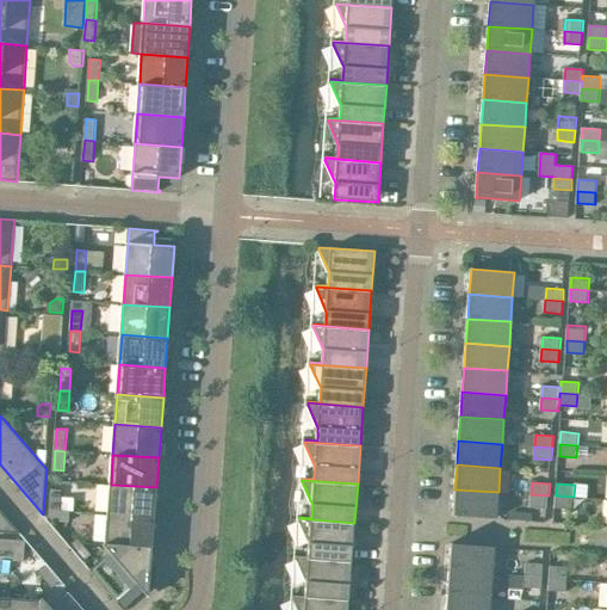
[(154,518),(156,487),(111,485),(109,515),(154,518)]
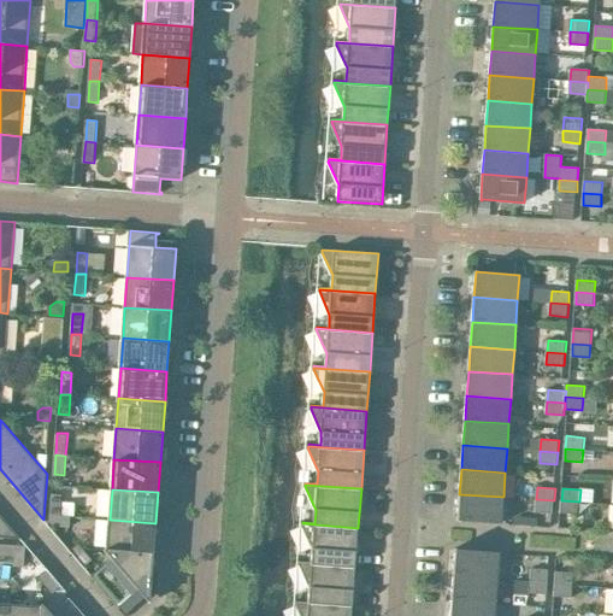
[(60,516),(62,516),(63,496),(53,494),(51,515),(60,516)]
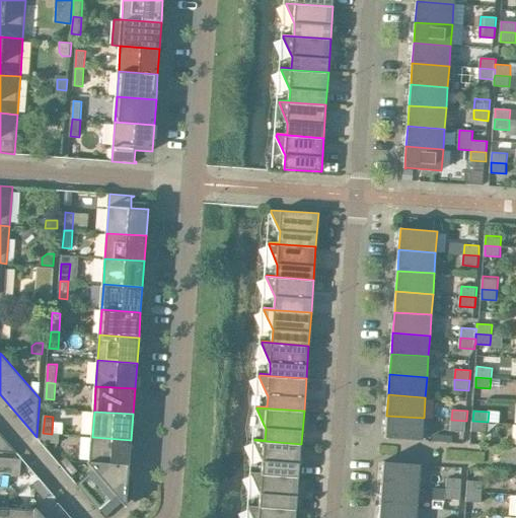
[(422,440),(424,418),(386,416),(385,438),(386,438),(422,440)]
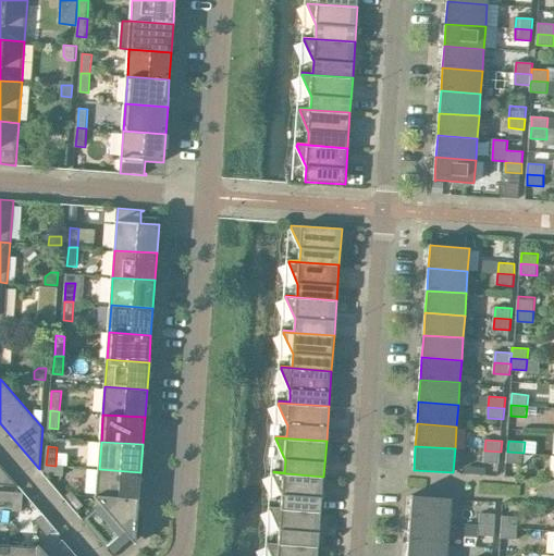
[(500,464),(501,452),(484,451),(484,462),(500,464)]
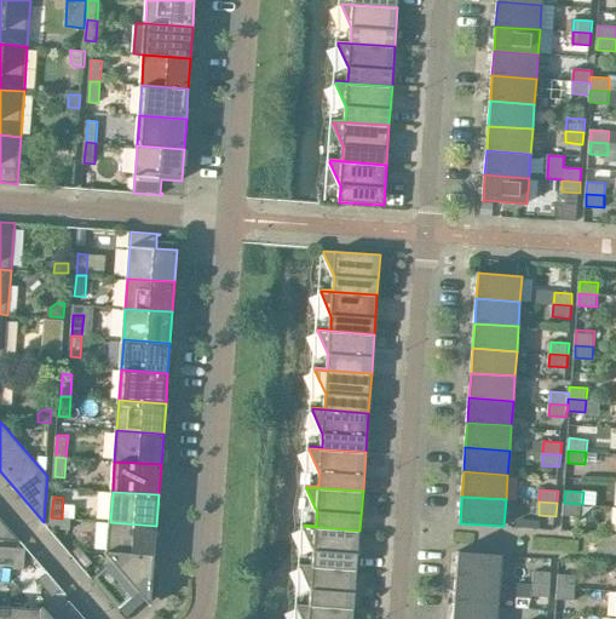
[(581,516),(582,504),(564,503),(564,515),(581,516)]
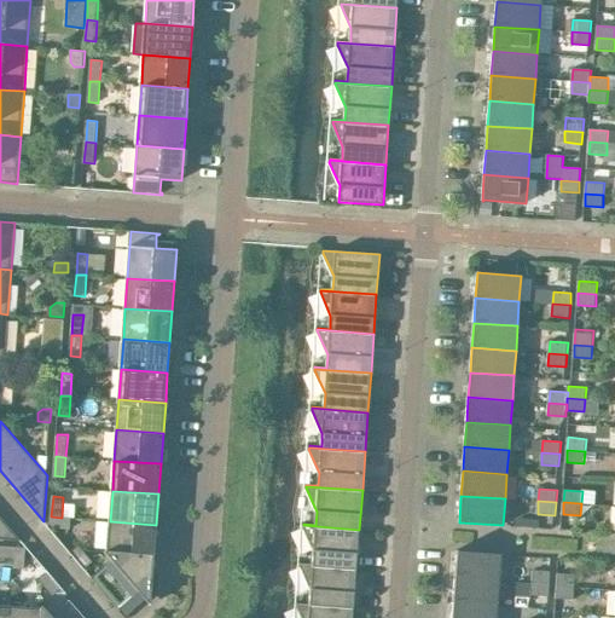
[(22,541),(0,515),(0,538),(21,541),(22,541)]
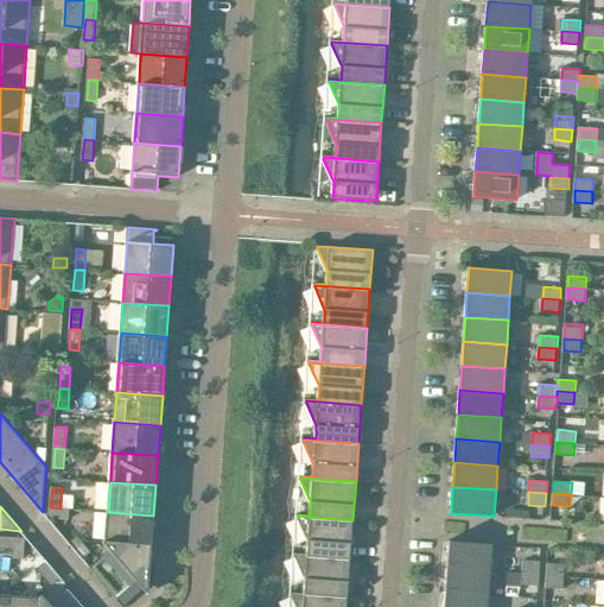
[(61,509),(59,509),(50,507),(50,518),(69,519),(70,510),(61,509)]
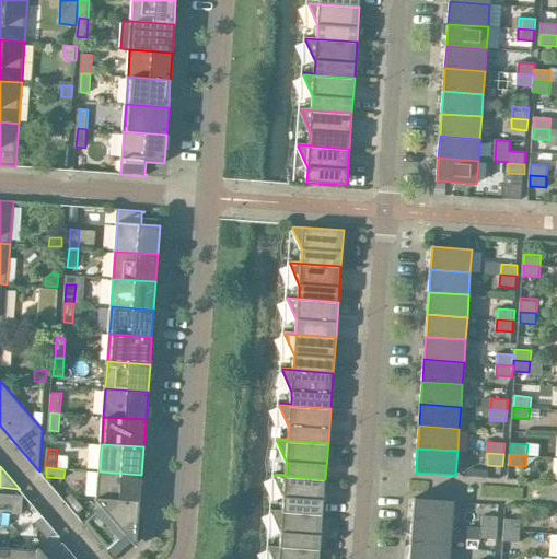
[(140,502),(141,475),(100,472),(97,498),(95,499),(140,502)]
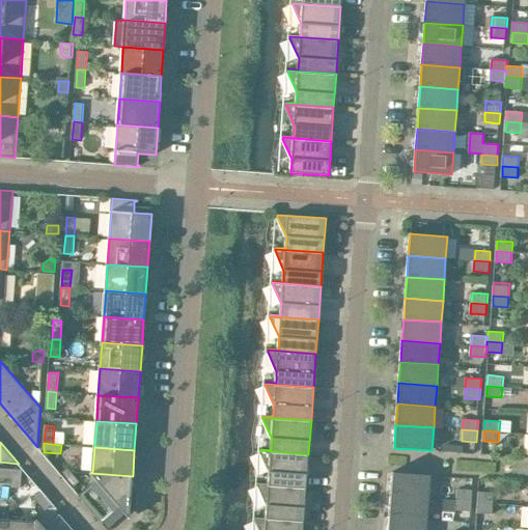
[(306,487),(308,454),(260,450),(260,452),(269,472),(269,483),(258,482),(258,484),(306,487)]
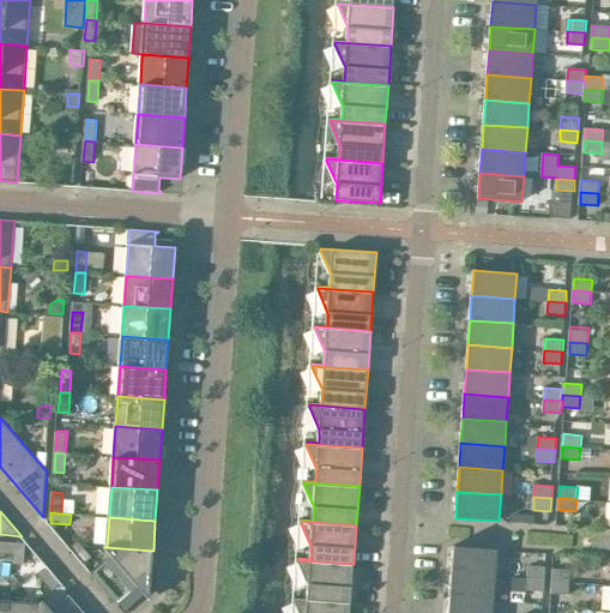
[(0,552),(14,553),(16,544),(0,541),(0,552)]
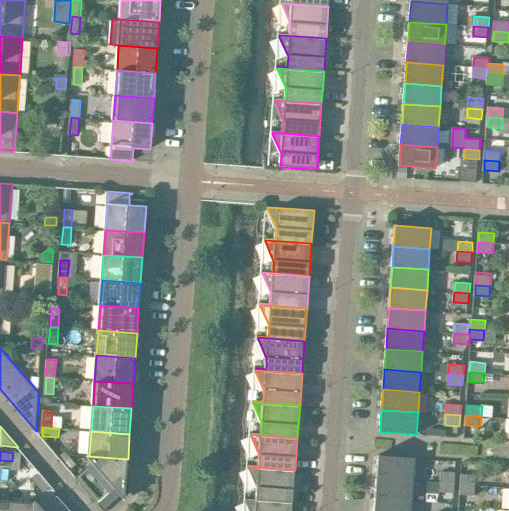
[(77,464),(68,455),(65,451),(58,457),(70,470),(77,464)]
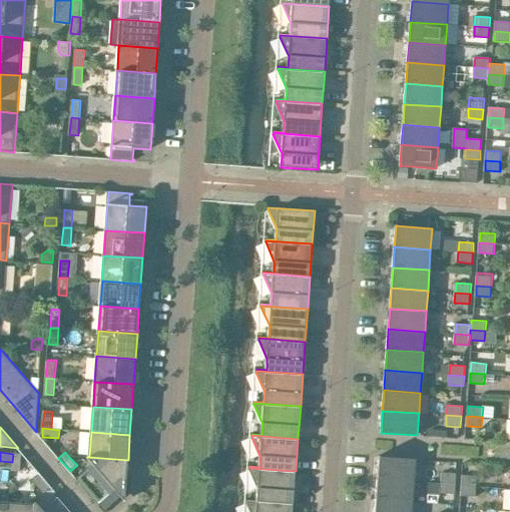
[(21,471),(22,454),(13,454),(12,462),(13,462),(12,470),(21,471)]
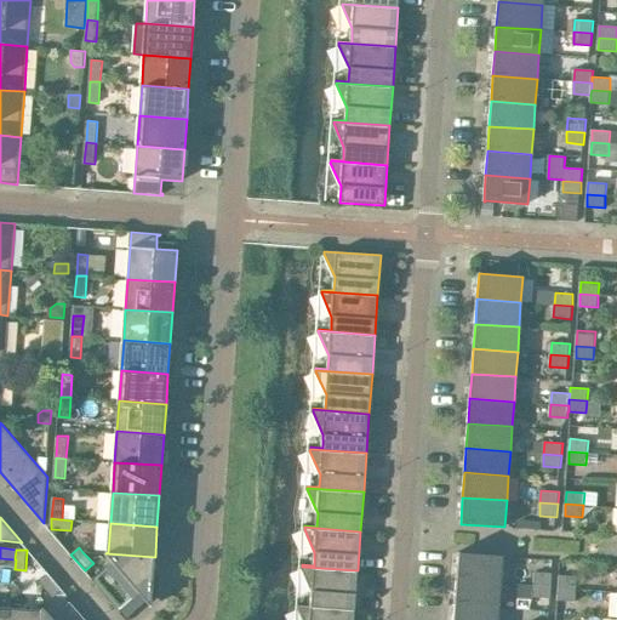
[(460,552),(458,552),(456,579),(501,582),(502,556),(460,552)]
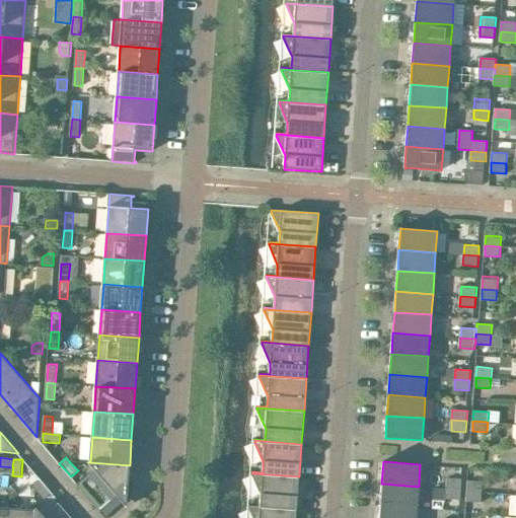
[(127,507),(130,465),(88,462),(98,474),(81,489),(100,511),(101,511),(100,510),(117,496),(127,507)]
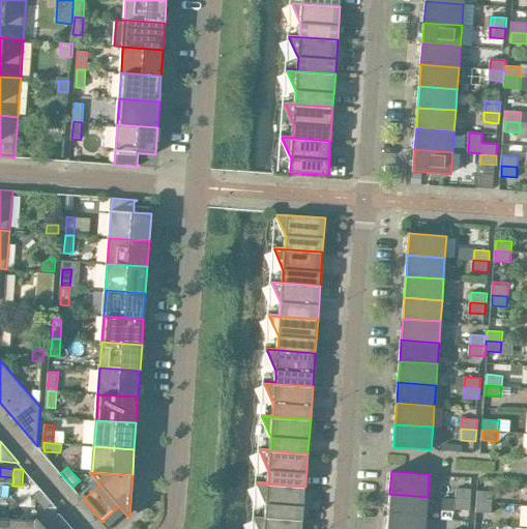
[(303,521),(305,487),(258,483),(258,485),(266,505),(265,517),(255,517),(303,521)]
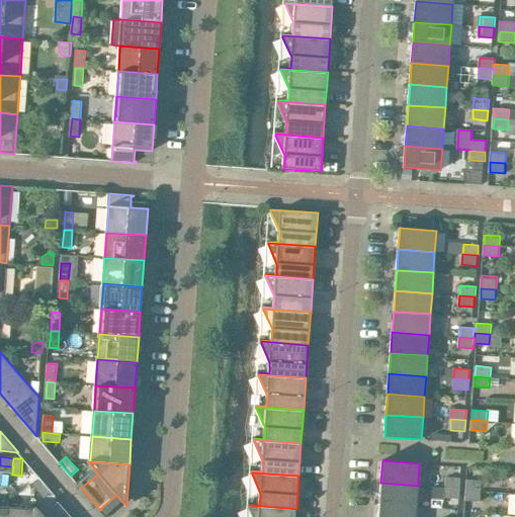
[(445,488),(460,489),(461,478),(446,477),(445,488)]
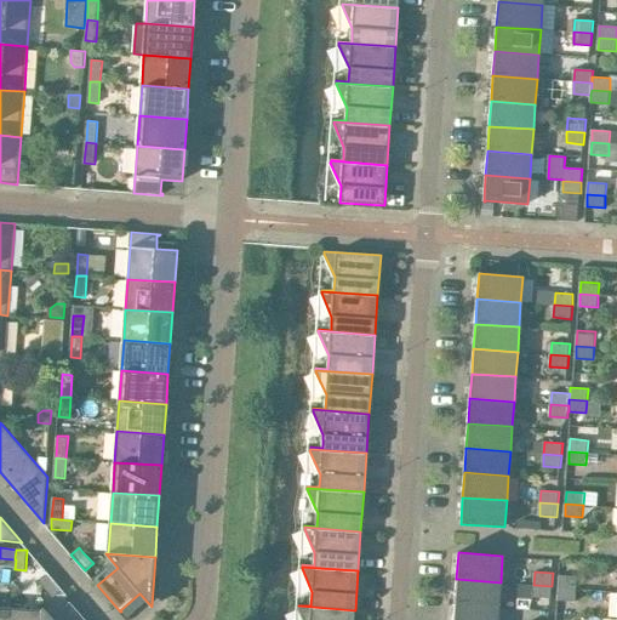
[(63,590),(49,574),(40,581),(55,597),(62,590),(63,590)]
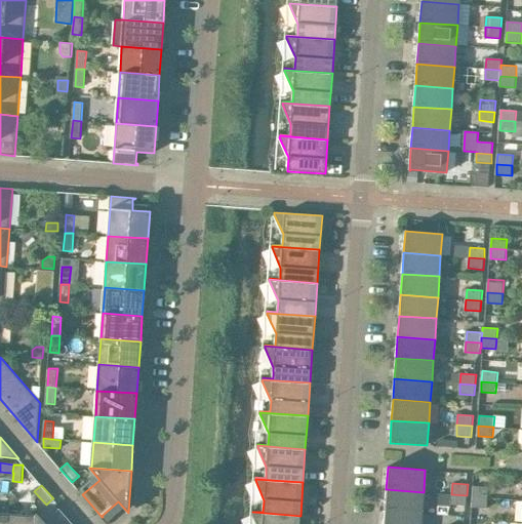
[(473,496),(488,497),(489,487),(474,486),(473,496)]
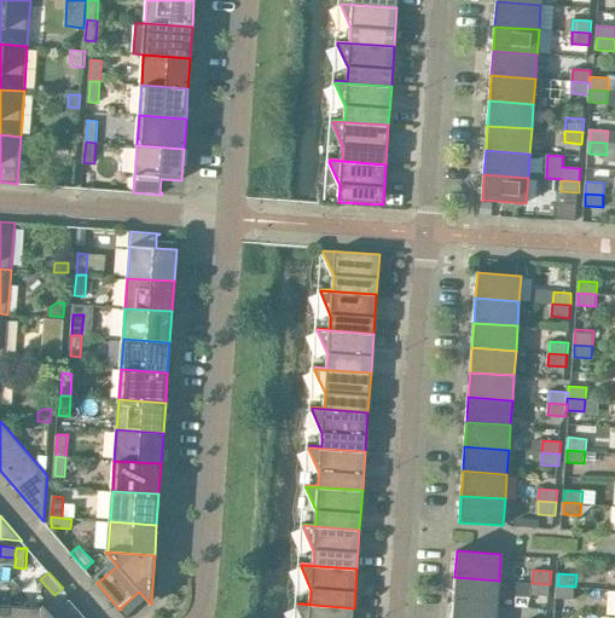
[(497,605),(499,581),(454,577),(453,602),(497,605)]
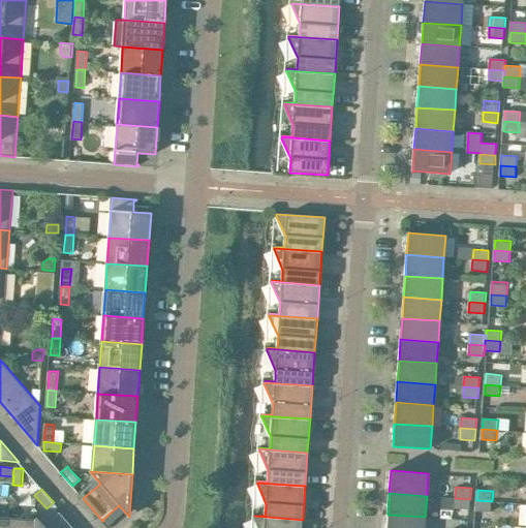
[(470,509),(470,499),(455,498),(455,508),(470,509)]
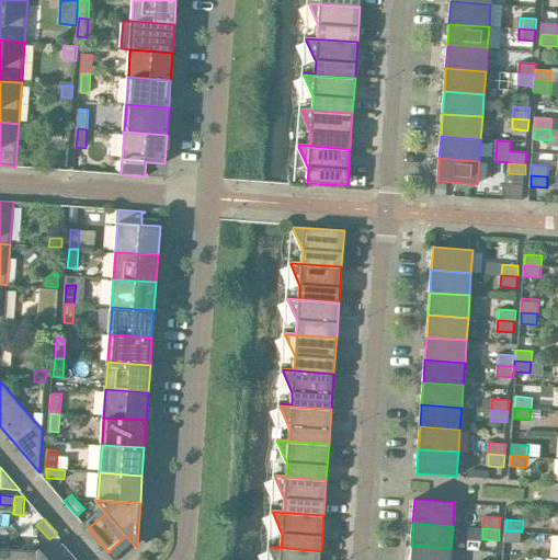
[(521,543),(522,532),(505,530),(504,541),(521,543)]
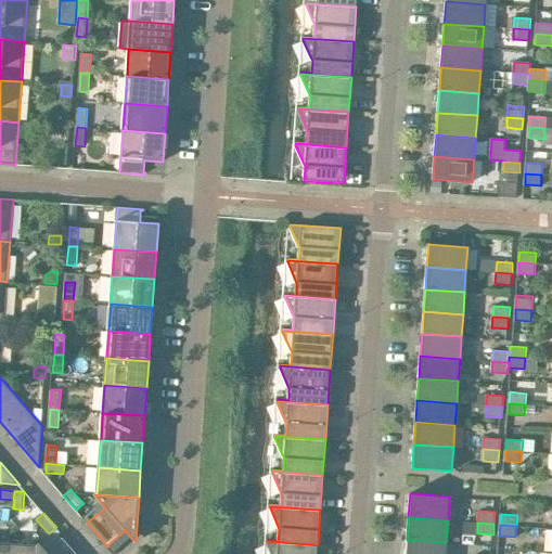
[(79,553),(62,533),(61,535),(62,536),(46,551),(38,543),(37,553),(79,553)]
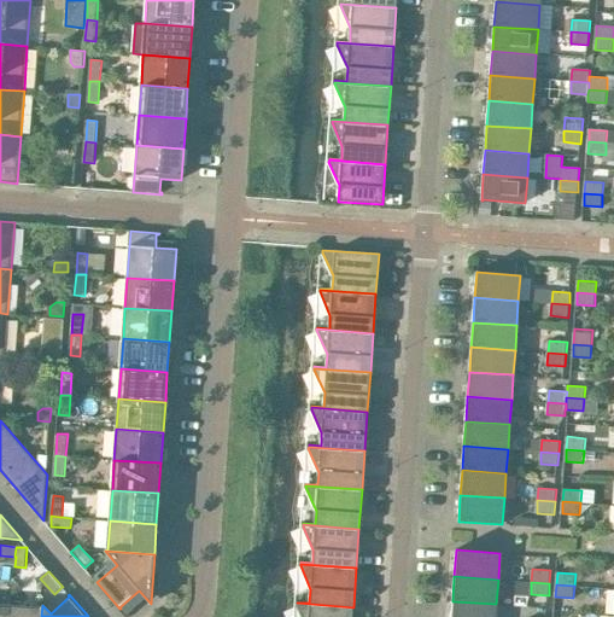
[(495,616),(496,604),(452,601),(451,616),(495,616)]
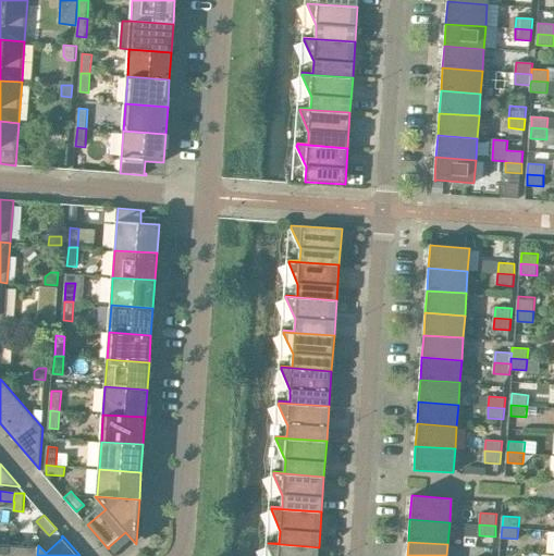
[(318,555),(319,547),(268,543),(268,545),(272,555),(318,555)]
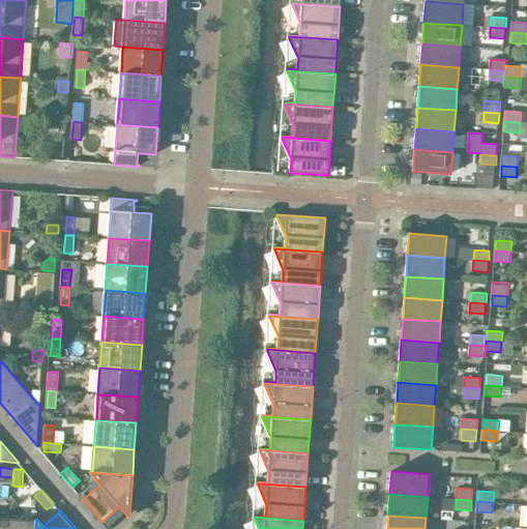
[(9,528),(10,519),(0,518),(0,528),(9,528)]
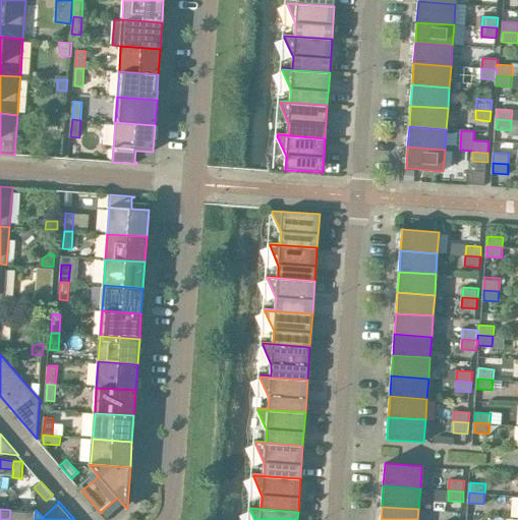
[(35,519),(36,510),(35,511),(35,512),(10,510),(9,519),(35,519)]
